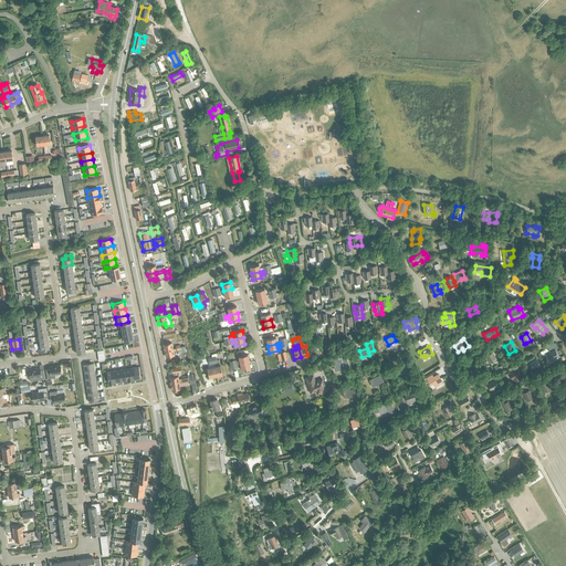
[(547,354),(551,360),(557,356),(554,350),(547,354)]
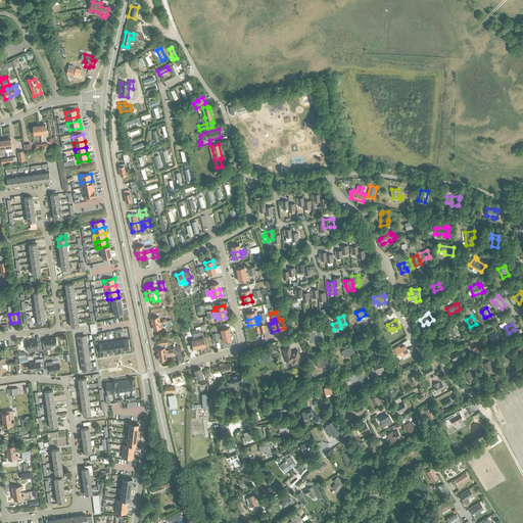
[(448,329),(453,336),(459,332),(455,326),(448,329)]
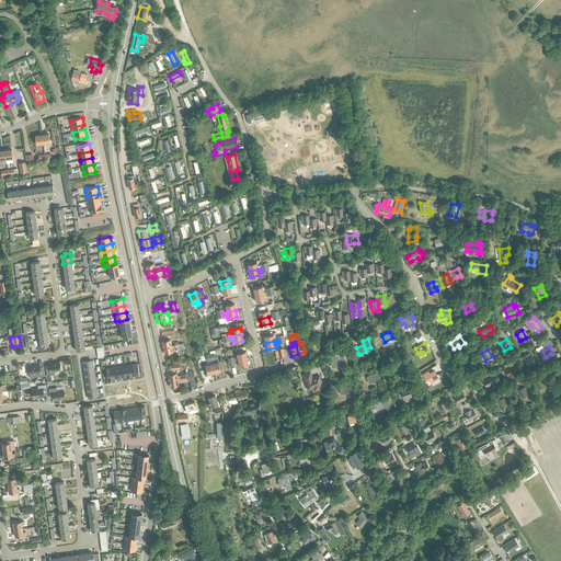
[(342,351),(329,354),(330,357),(330,358),(332,365),(332,367),(345,364),(342,351)]
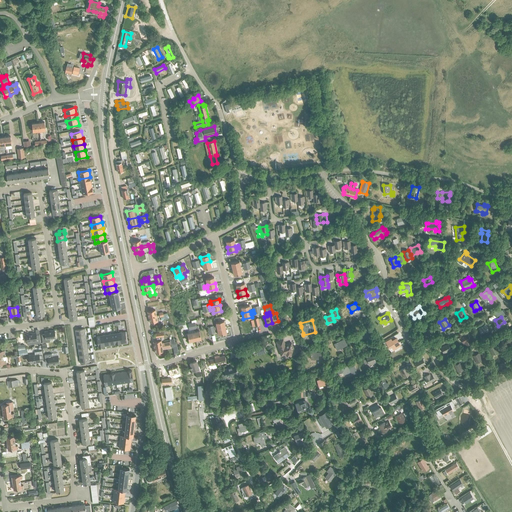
[(214,329),(217,328),(225,327),(224,321),(216,322),(216,326),(213,326),(214,329)]
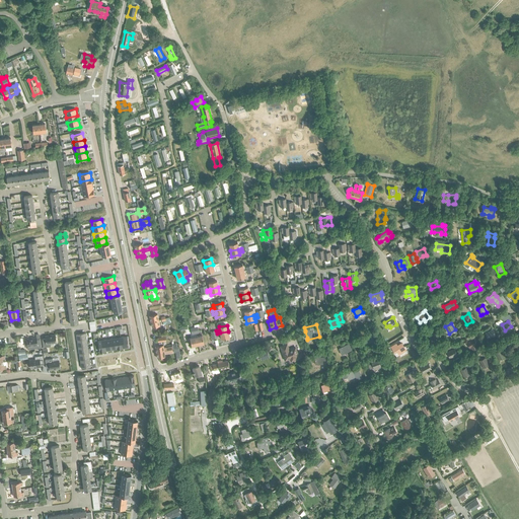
[(371,335),(364,337),(367,343),(373,341),(372,338),(376,337),(374,329),(369,330),(371,335)]
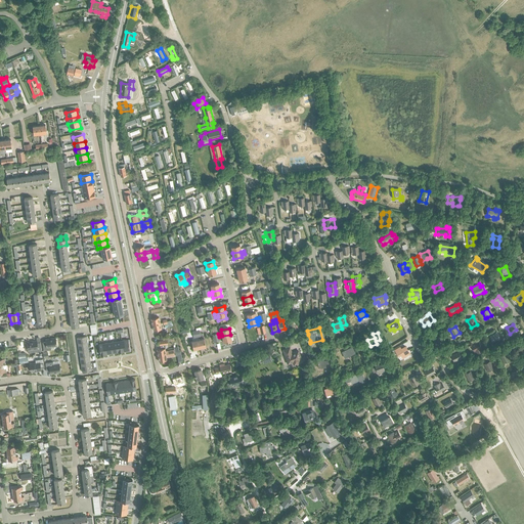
[(499,339),(496,333),(489,336),(492,342),(499,339)]
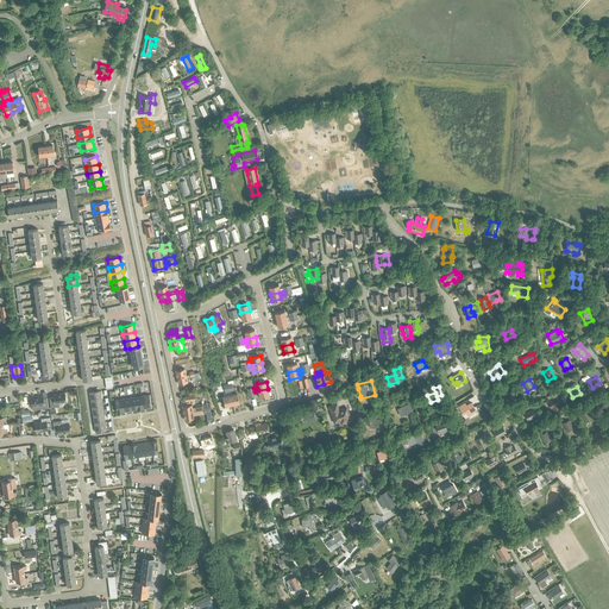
[(268,389),(258,390),(259,399),(269,396),(268,389)]
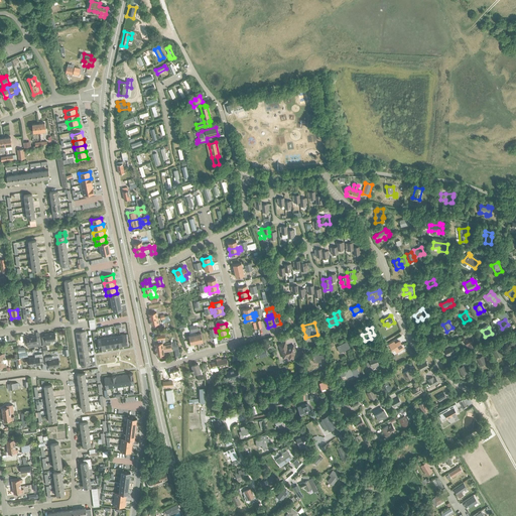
[(428,333),(432,340),(438,337),(436,333),(435,333),(434,330),(433,330),(428,333)]
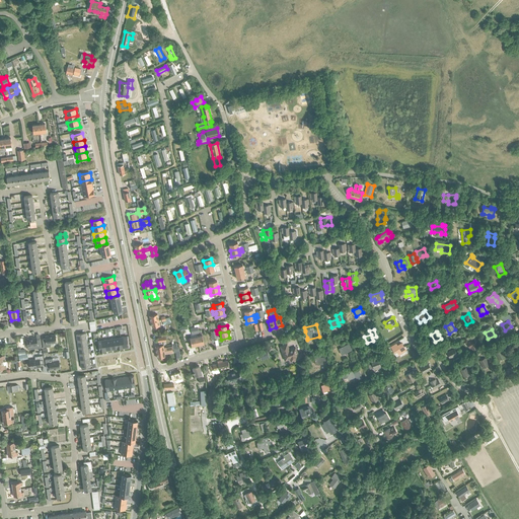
[(42,339),(43,347),(51,346),(50,344),(56,343),(55,335),(45,336),(45,339),(42,339)]
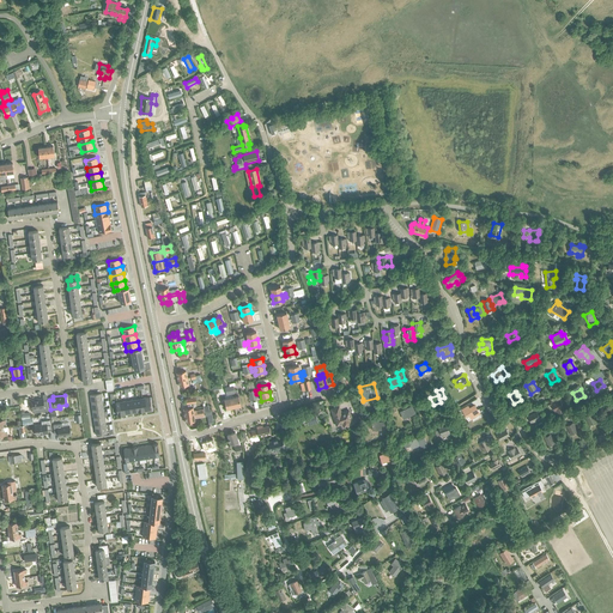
[(31,401),(28,401),(29,410),(32,408),(32,410),(32,413),(40,412),(48,411),(47,401),(43,401),(43,398),(31,400),(31,401)]
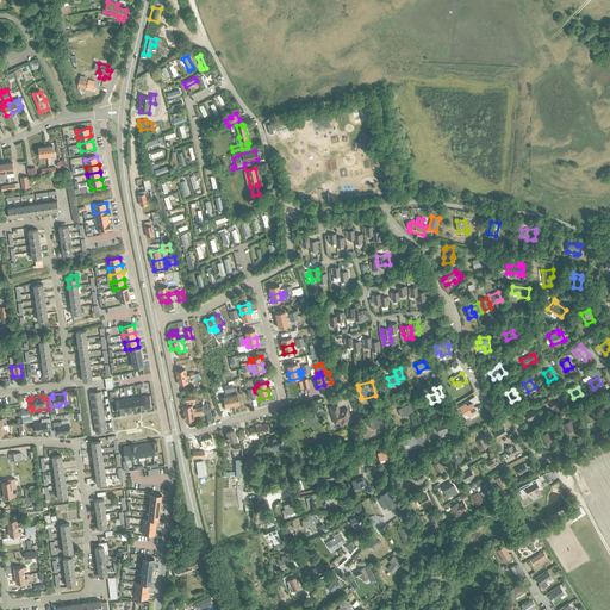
[(553,409),(554,412),(561,409),(559,405),(560,405),(556,398),(548,403),(552,409),(553,409)]
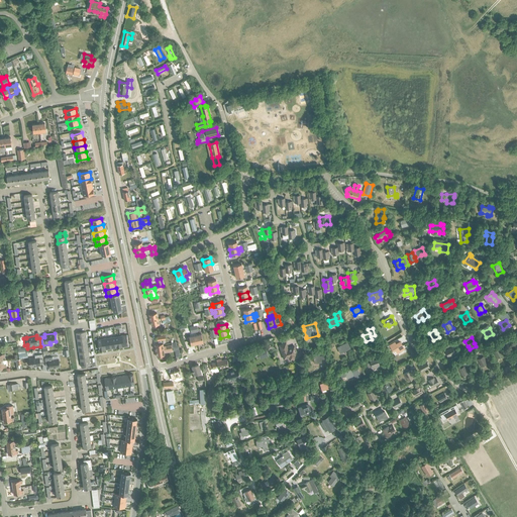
[(77,339),(78,346),(87,344),(86,338),(77,339)]
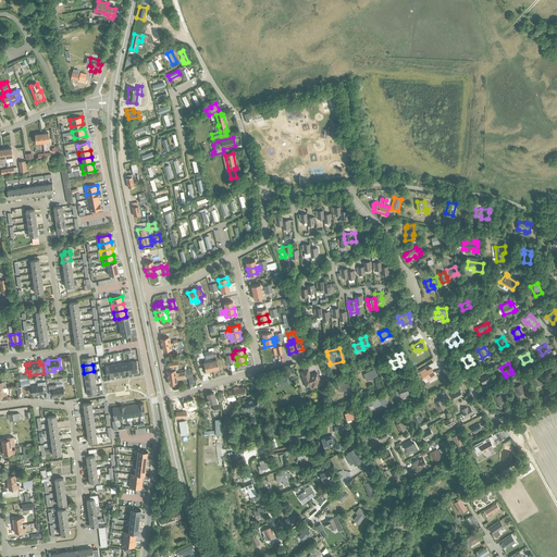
[(425,369),(420,372),(422,376),(423,378),(425,376),(428,380),(435,375),(431,368),(426,371),(425,369)]
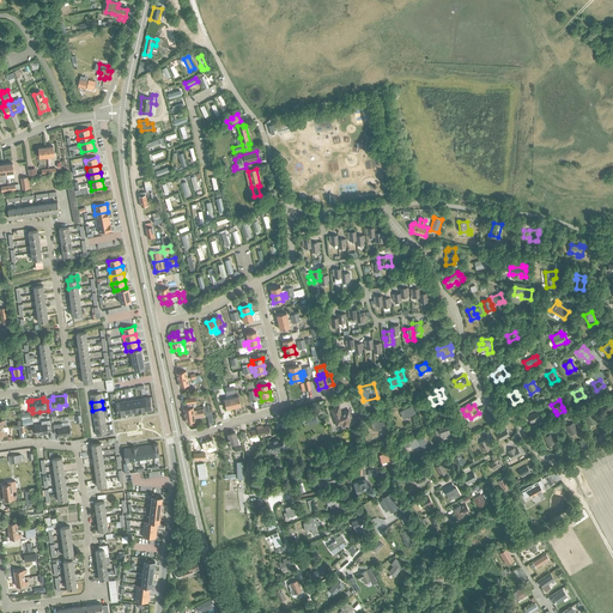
[(333,416),(337,425),(343,423),(344,426),(351,424),(350,420),(352,419),(349,410),(341,413),(339,406),(331,410),(333,416)]
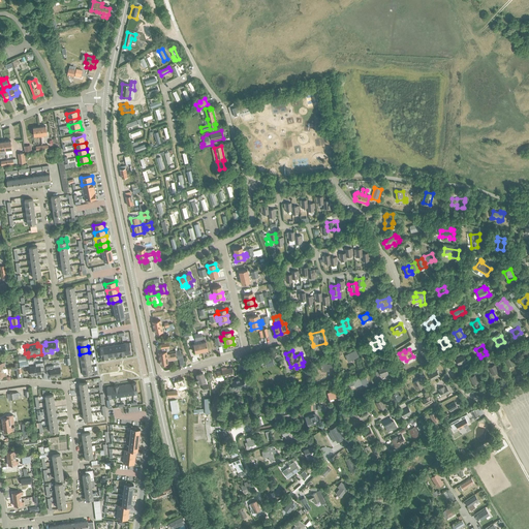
[(352,352),(345,355),(348,362),(354,358),(359,356),(356,353),(355,351),(355,350),(352,352)]
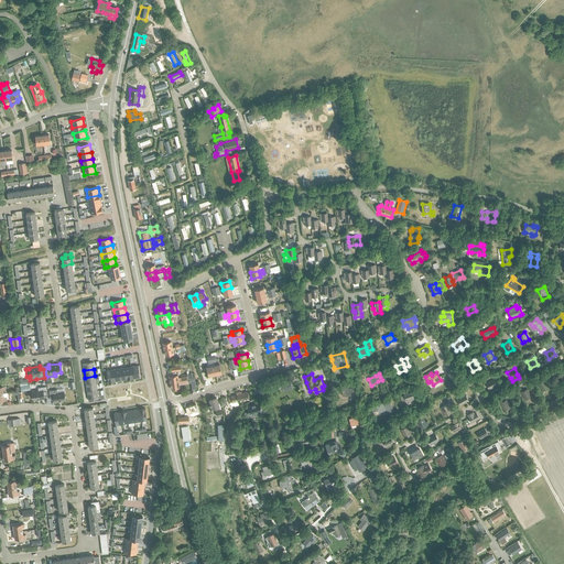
[(187,379),(170,382),(171,389),(172,389),(179,388),(179,384),(187,383),(187,379)]
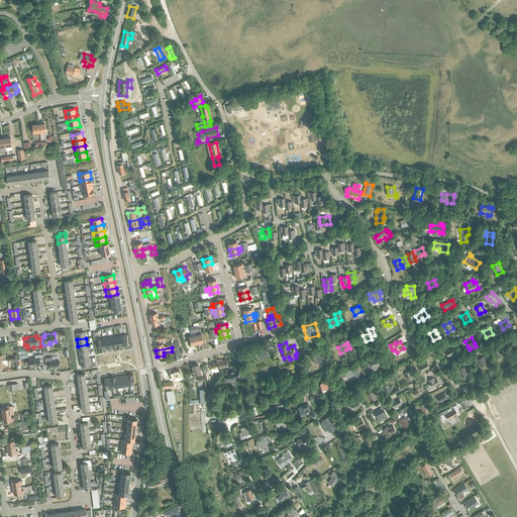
[(445,350),(448,356),(454,353),(452,347),(445,350)]
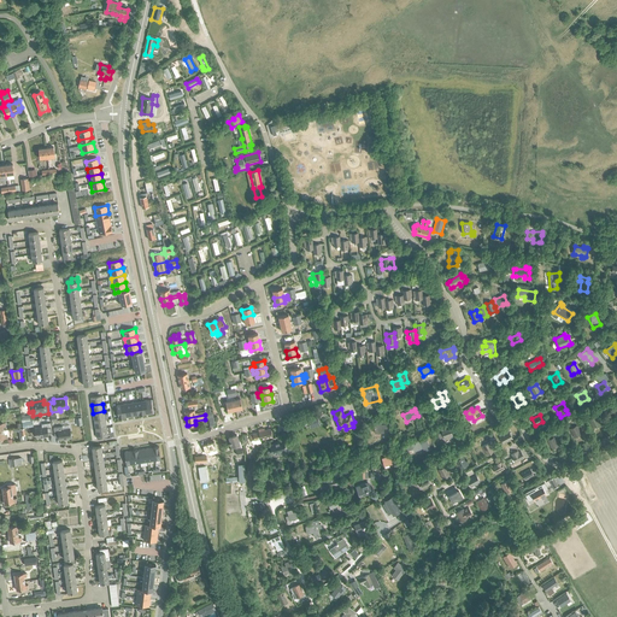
[(588,419),(593,428),(600,424),(595,416),(588,419)]
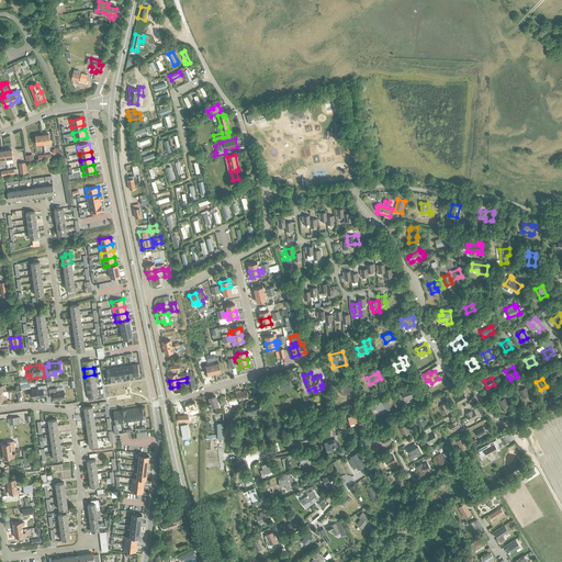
[(86,383),(87,391),(97,389),(96,381),(86,383)]
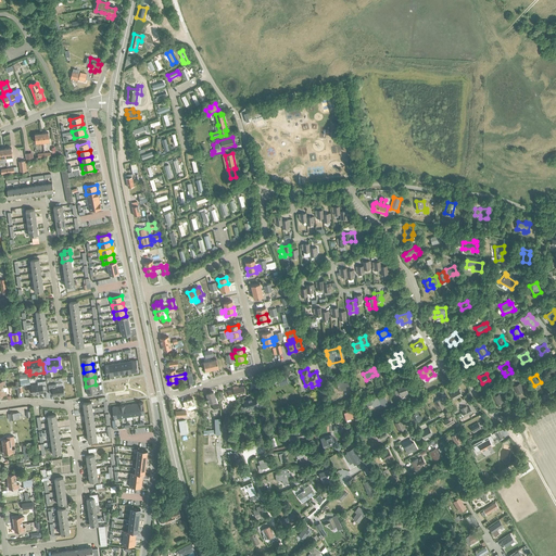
[(32,386),(33,394),(43,393),(42,390),(47,390),(45,381),(37,382),(37,384),(32,386)]
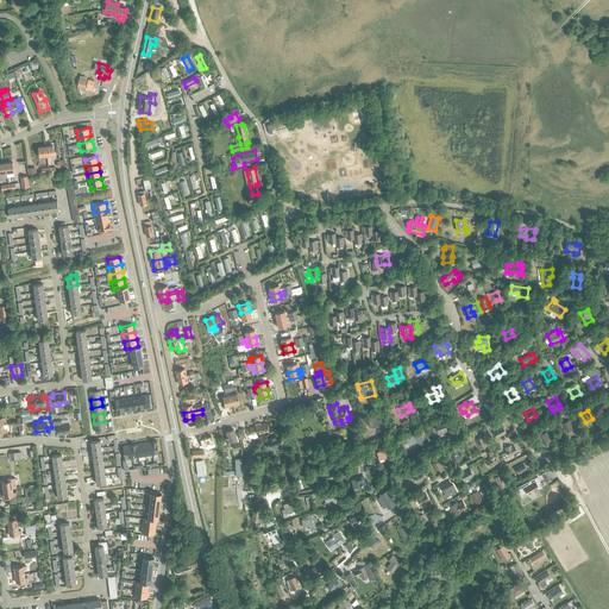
[(61,421),(52,422),(54,432),(57,431),(58,434),(70,432),(69,422),(68,422),(68,420),(61,421)]
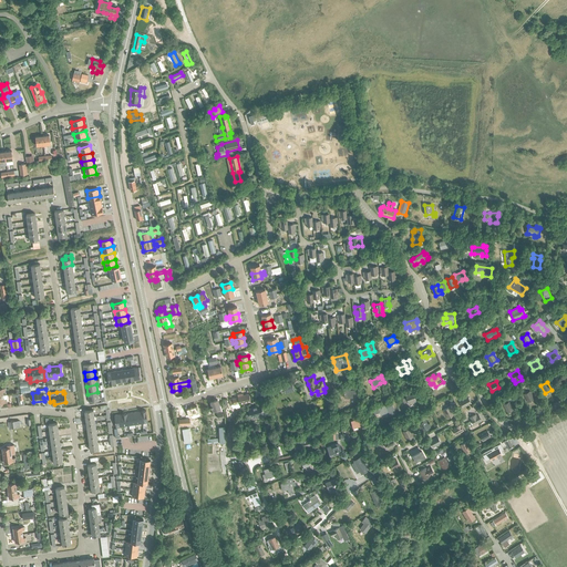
[(523,394),(527,402),(534,399),(529,391),(523,394)]
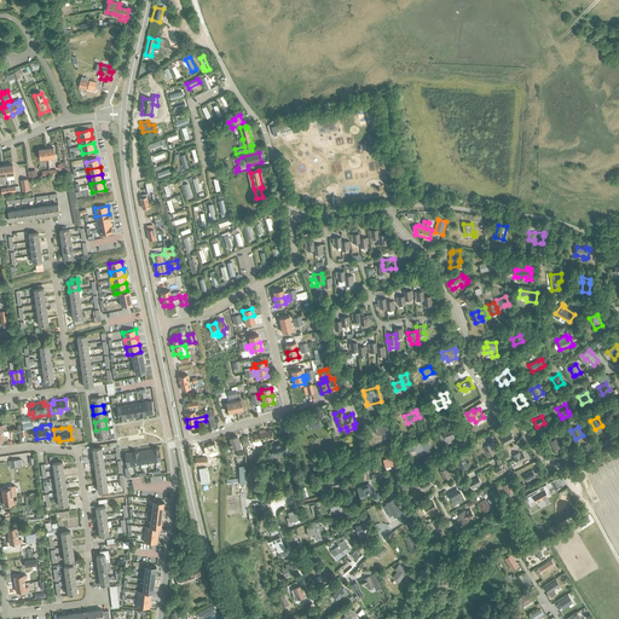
[(106,428),(96,431),(97,438),(108,437),(106,428)]
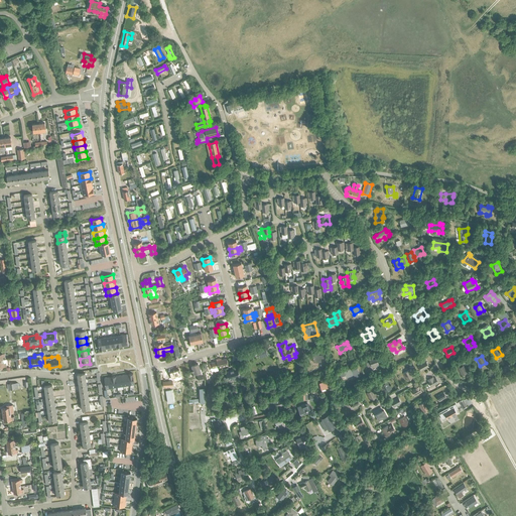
[(216,359),(216,361),(209,363),(210,368),(217,366),(217,367),(228,365),(226,358),(221,359),(221,358),(216,359)]
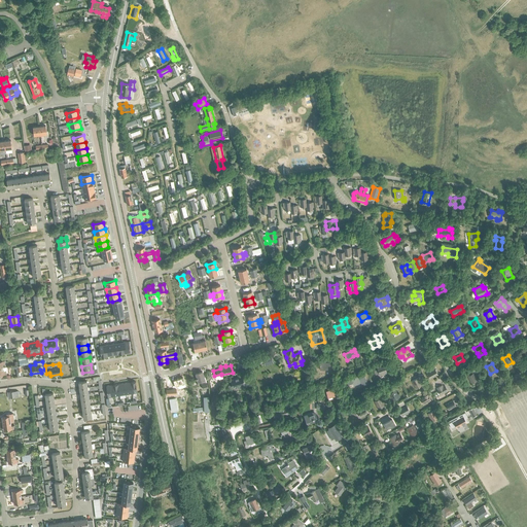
[(377,369),(380,375),(386,373),(384,366),(377,369)]
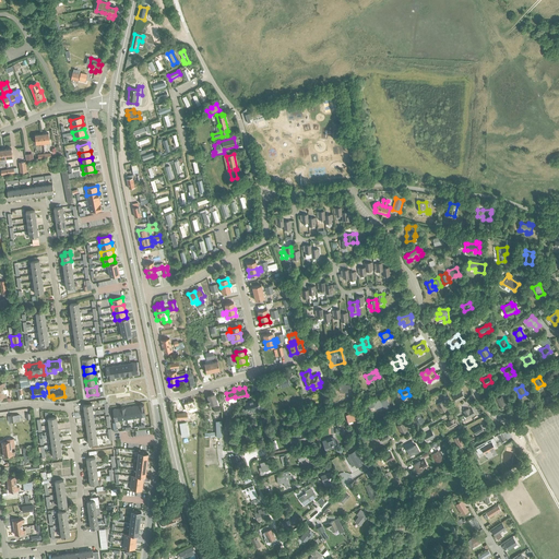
[(451,396),(455,403),(464,397),(461,391),(451,396)]
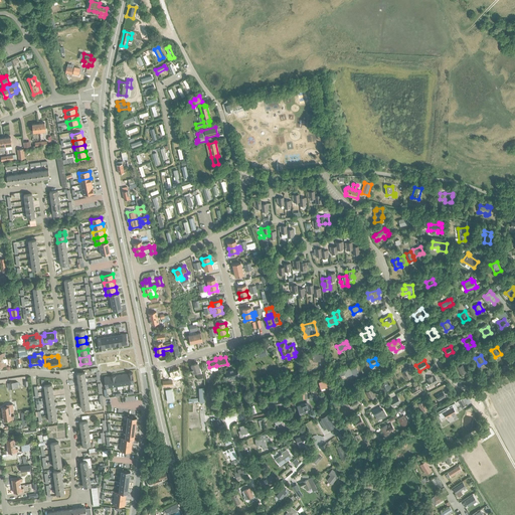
[(191,365),(193,372),(196,372),(196,374),(200,373),(199,370),(197,363),(191,365)]
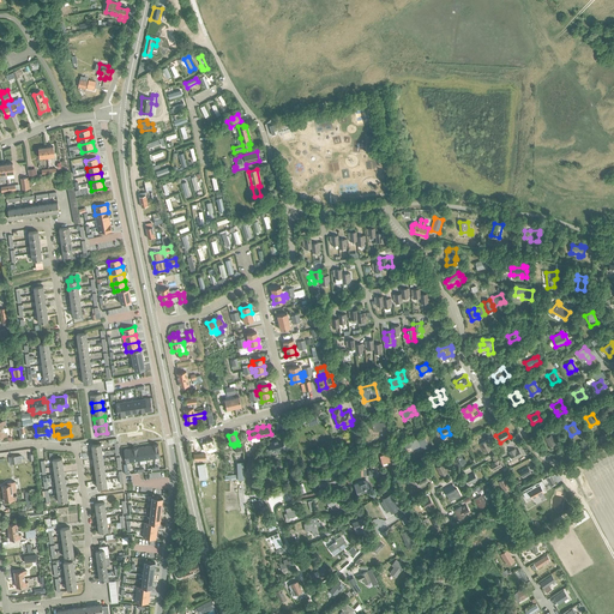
[(545,438),(549,446),(555,443),(552,434),(545,438)]
